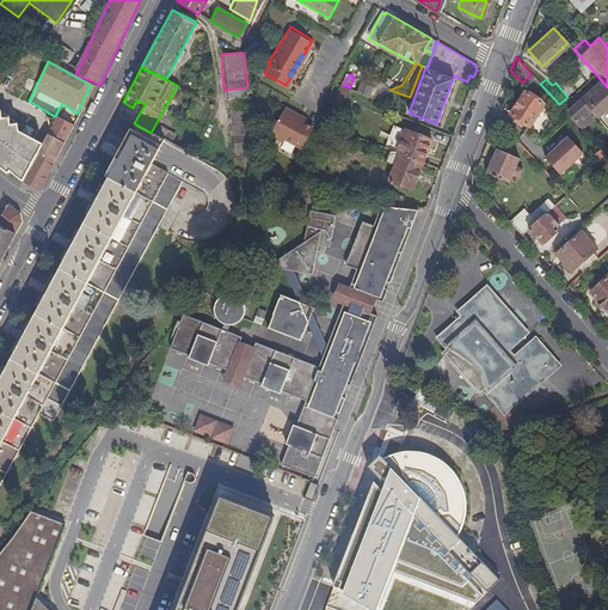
[(357,90),(368,95),(372,85),(361,81),(357,90)]
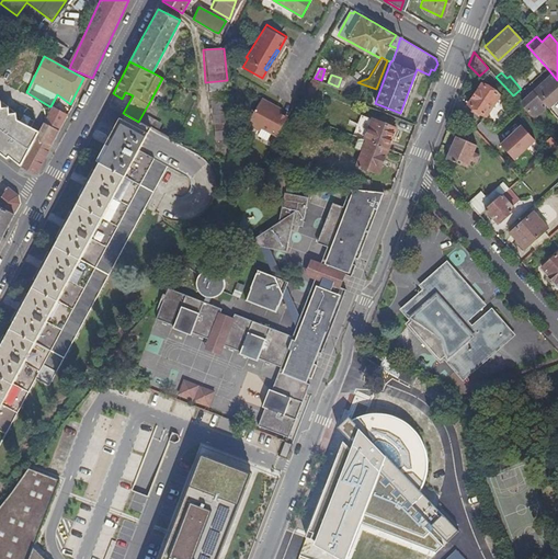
[(547,104),(555,98),(557,94),(557,80),(553,75),(521,104),(531,115),(542,105),(538,101),(539,100),(537,97),(539,94),(547,104)]
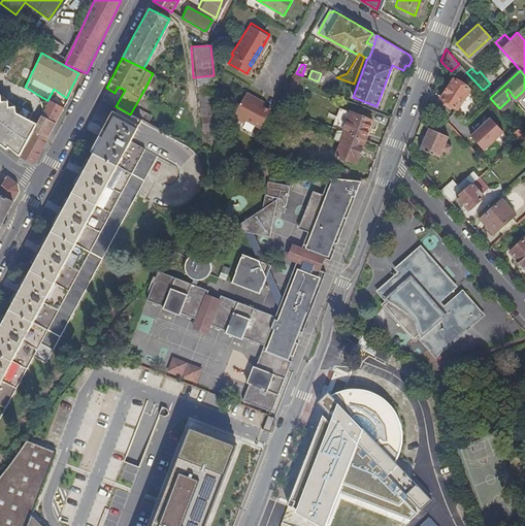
[(288,89),(294,93),(303,75),(302,75),(296,73),(288,89)]
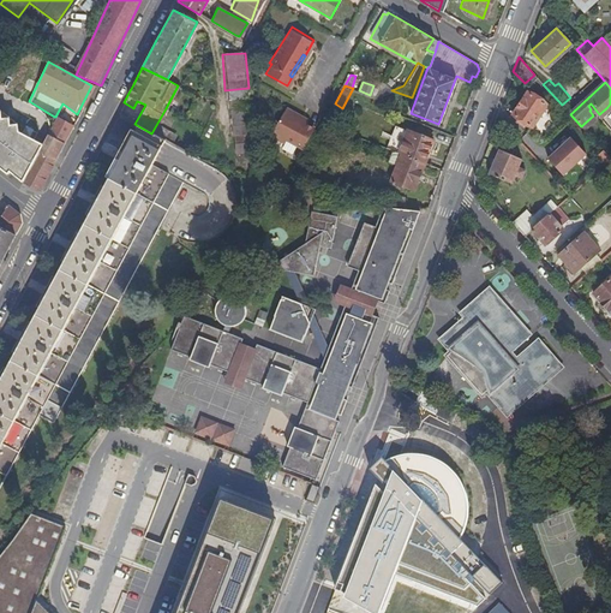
[(543,103),(522,91),(509,113),(529,125),(543,103)]
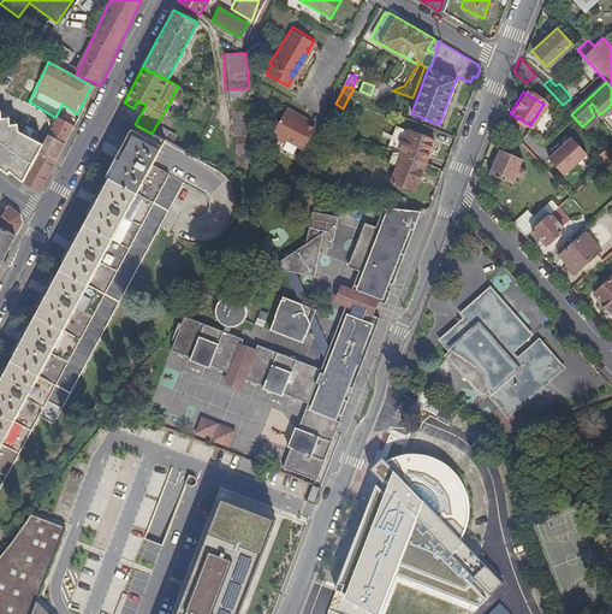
[(226,99),(226,108),(243,107),(242,99),(226,99)]
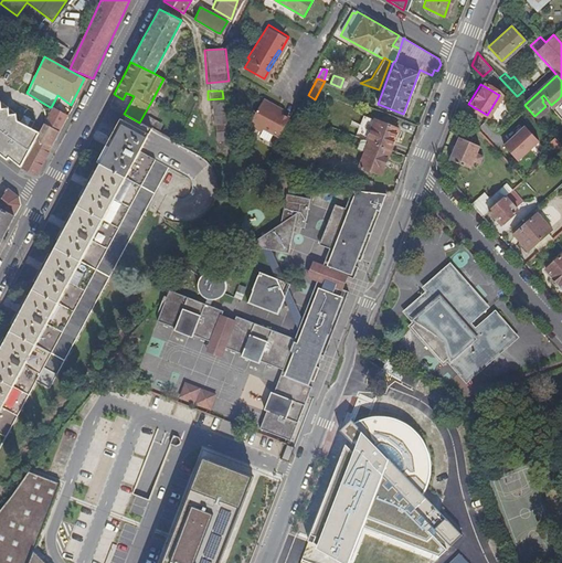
[(262,125),(277,134),(289,114),(273,105),(275,102),(263,95),(247,121),(260,128),(262,125)]
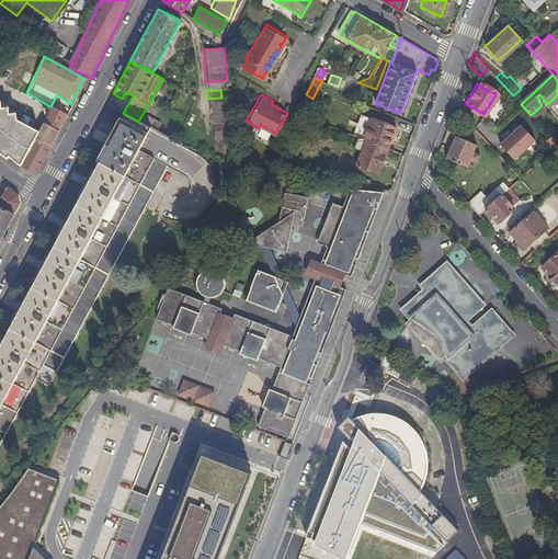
[(206,100),(207,115),(223,114),(221,99),(206,100)]
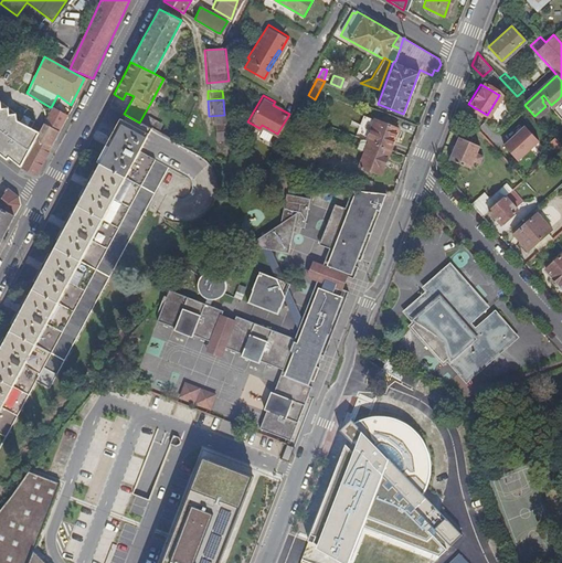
[(10,151),(20,163),(40,127),(18,115),(0,101),(0,147),(8,153),(10,151)]
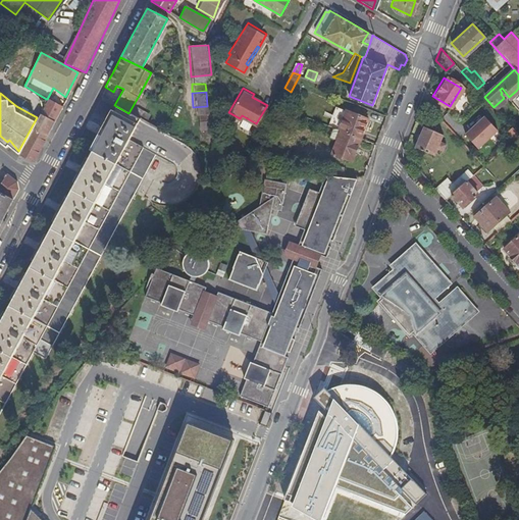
[(18,151),(32,158),(60,106),(47,99),(46,99),(38,115),(37,117),(18,151)]
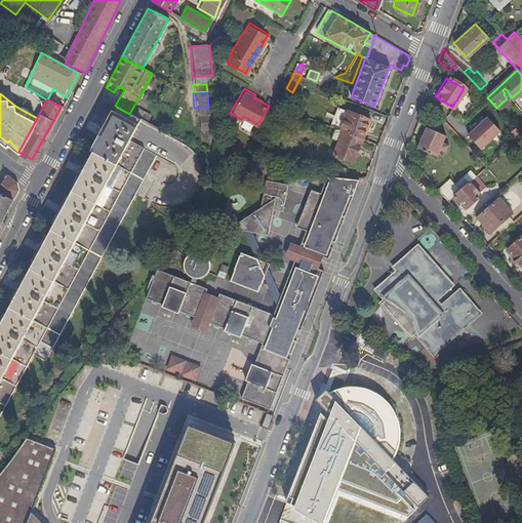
[(129,114),(115,106),(104,128),(112,132),(114,130),(123,135),(123,136),(128,139),(138,119),(129,114)]
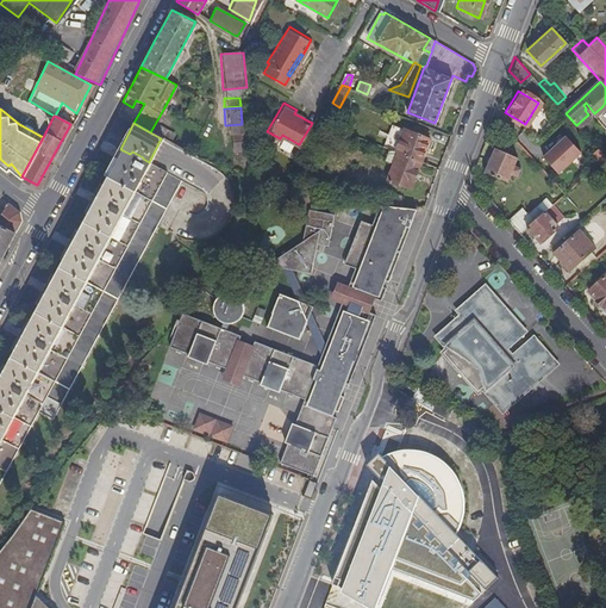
[(243,134),(242,124),(225,125),(225,135),(227,135),(243,134)]
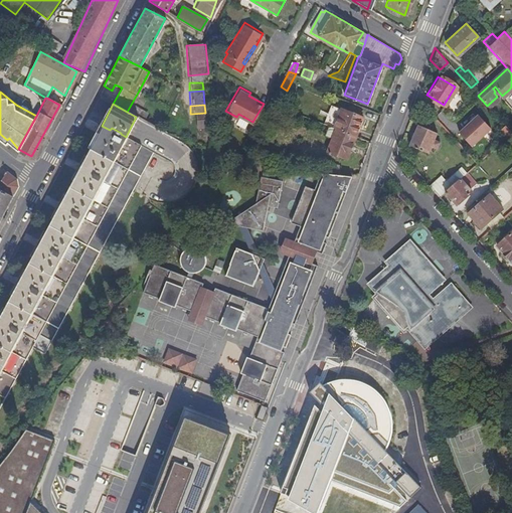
[(326,124),(333,127),(340,107),(334,105),(326,124)]
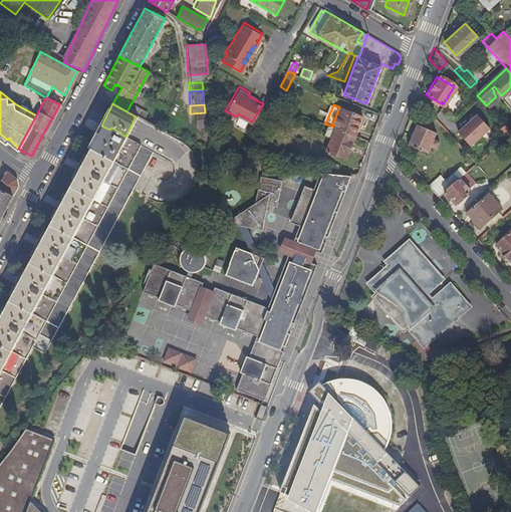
[(353,135),(361,114),(339,106),(332,126),(333,128),(353,135)]
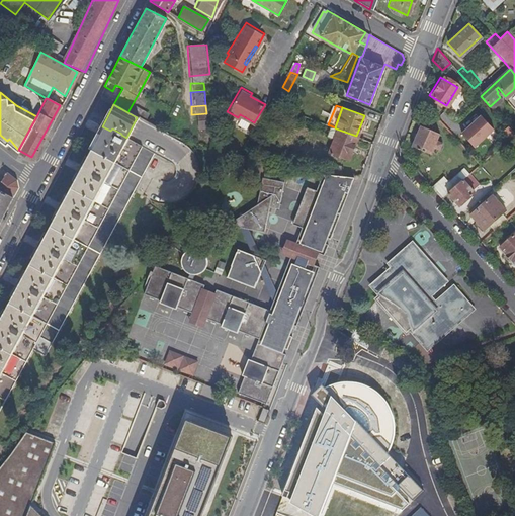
[(207,113),(206,113),(193,114),(193,121),(208,120),(207,113)]
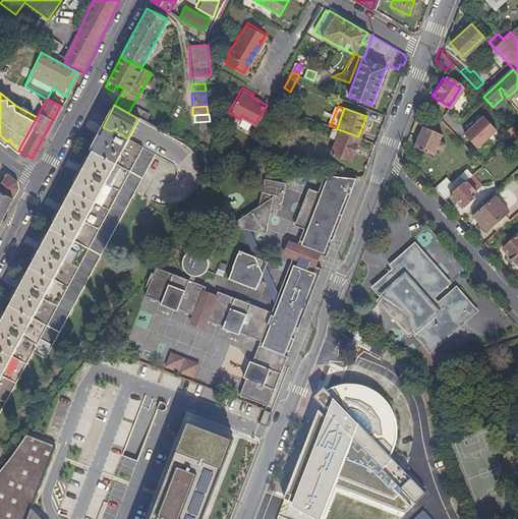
[(462,131),(474,145),(494,127),(481,114),(468,126),(468,125),(462,131)]
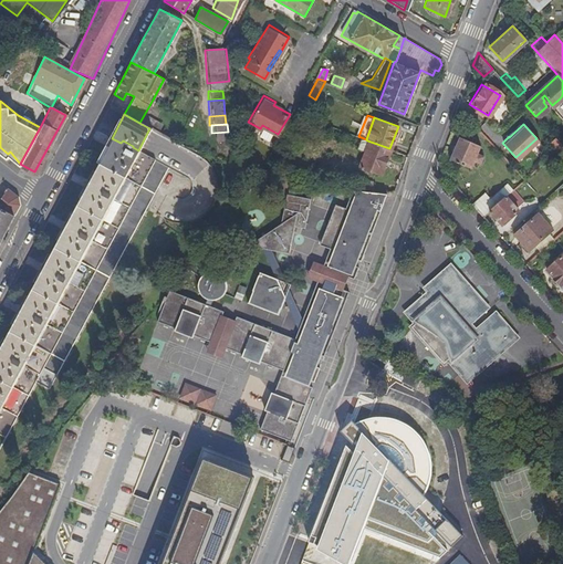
[(228,141),(228,132),(211,133),(212,142),(228,141)]
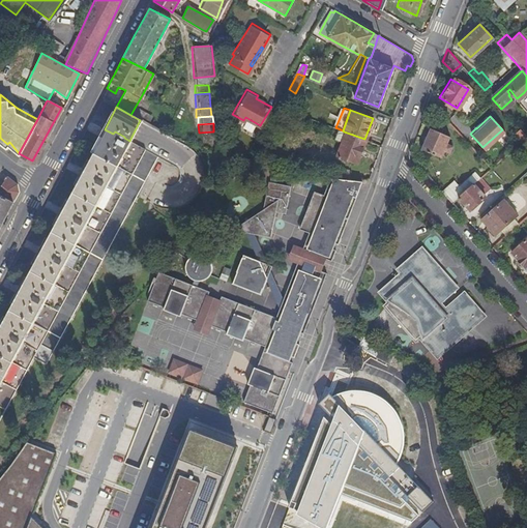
[(427,127),(418,148),(440,157),(443,149),(449,151),(451,145),(446,142),(448,136),(427,127)]
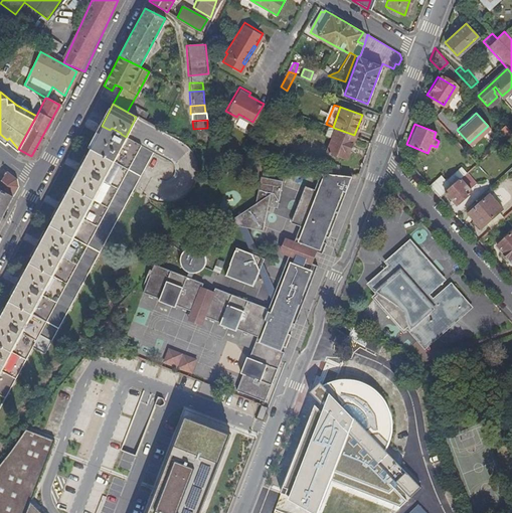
[(152,150),(126,137),(121,134),(121,133),(112,128),(110,130),(102,126),(0,312),(0,394),(4,396),(31,346),(43,352),(152,150)]
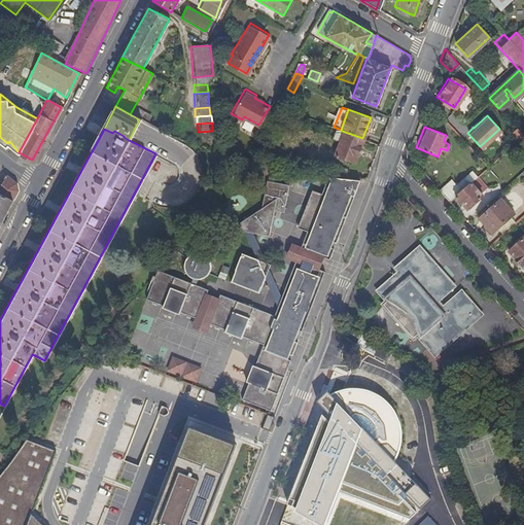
[(334,154),(354,162),(362,138),(342,131),(334,154)]
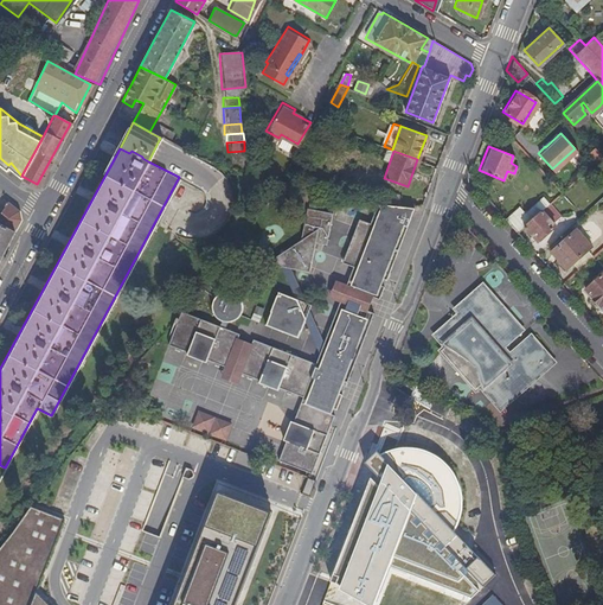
[(251,167),(245,165),(242,173),(251,177),(251,167)]
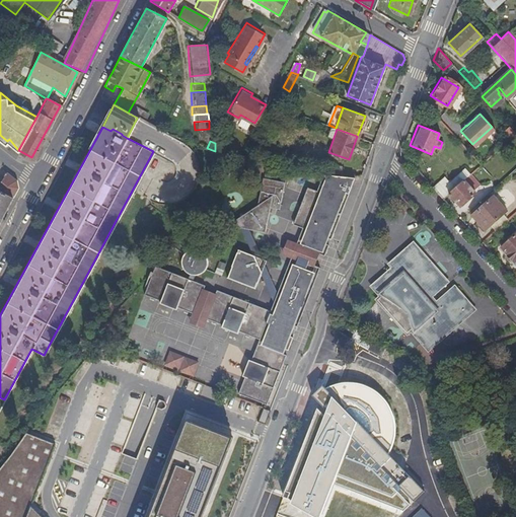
[(327,172),(338,173),(338,170),(339,163),(324,161),(323,171),(327,172)]
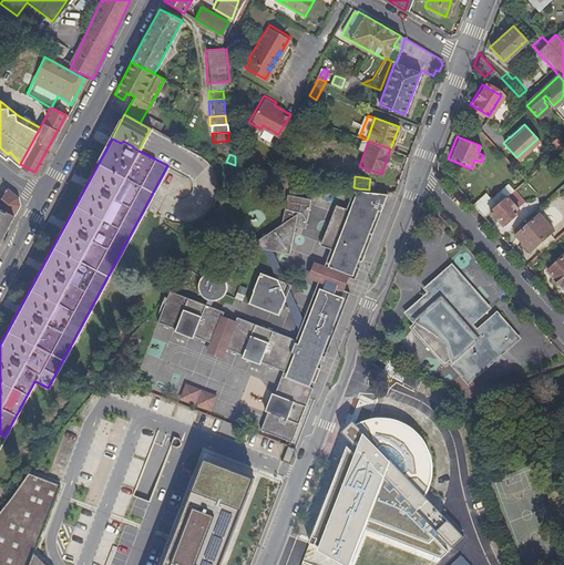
[(512,189),(512,188),(506,182),(491,196),(484,189),(469,203),(482,216),(489,211),(512,189)]
